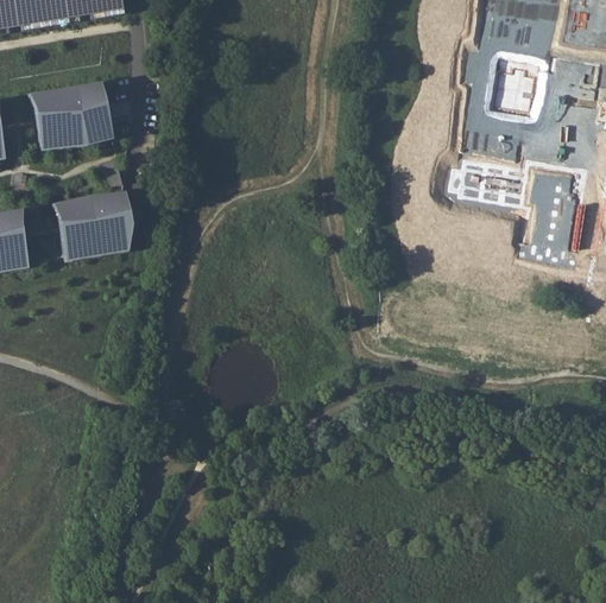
[(0,0),(0,35),(124,14),(121,0),(0,0)]
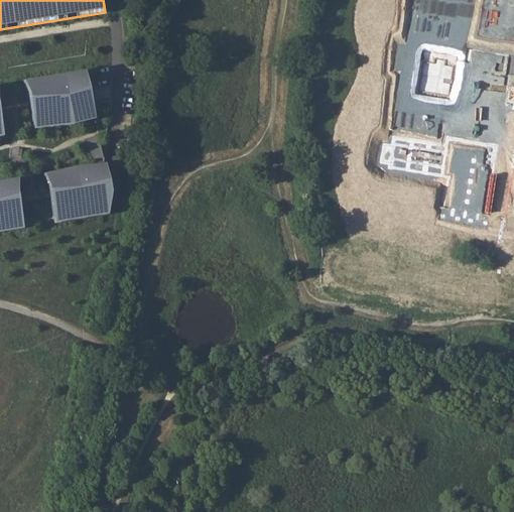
[(404,0),(378,169),(445,180),(439,219),(494,228),(513,103),(513,0),(404,0)]
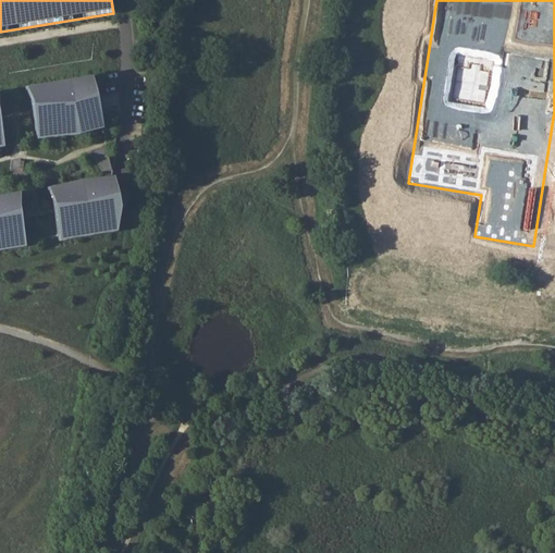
[(33,107),(37,137),(81,133),(105,126),(99,99),(93,73),(26,85),(32,97),(33,103),(33,107)]
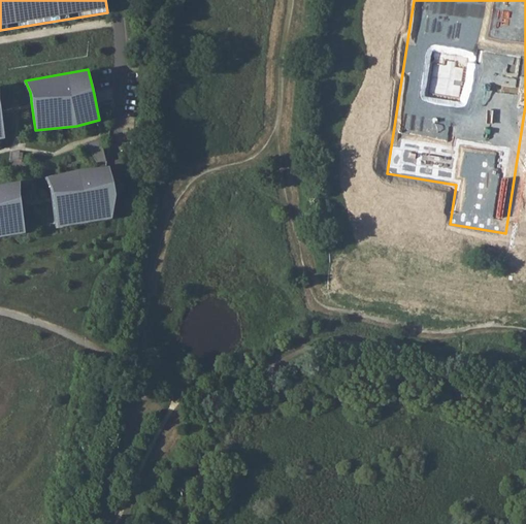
[(102,134),(87,140),(97,159),(106,149),(102,134)]
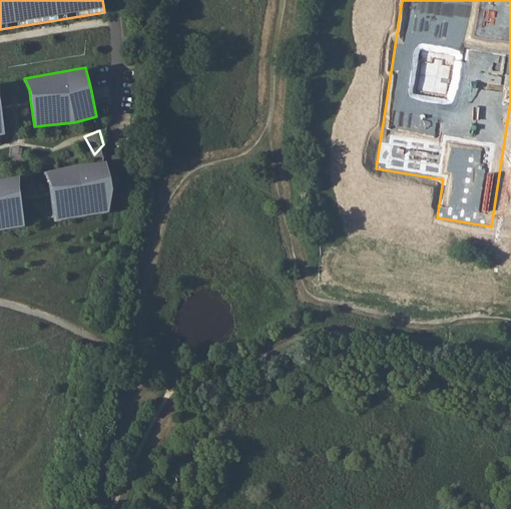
[(53,213),(54,221),(108,212),(106,185),(105,161),(43,172),(48,184),(49,190),(53,213)]
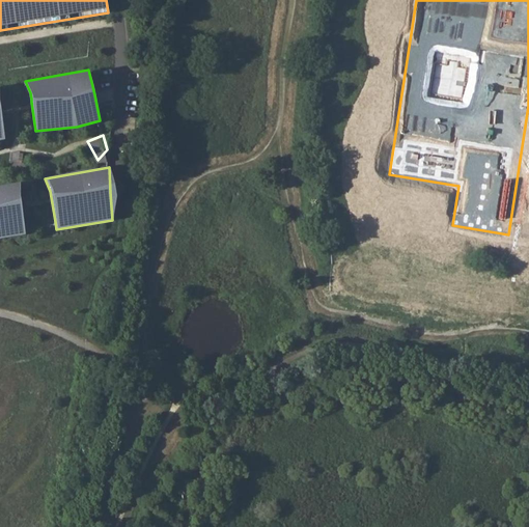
[(0,184),(0,238),(25,233),(24,225),(20,201),(20,182),(0,184)]
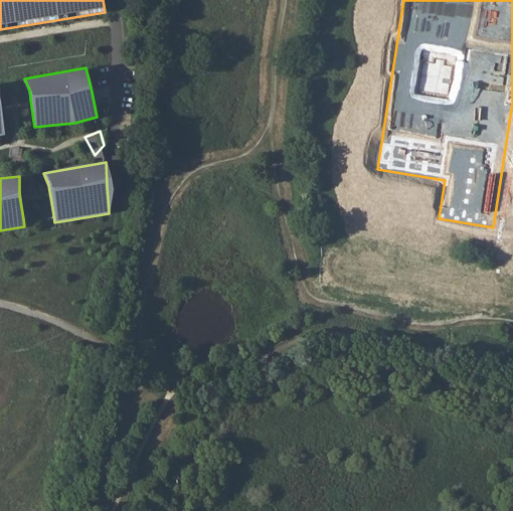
All buildings are outlined.
